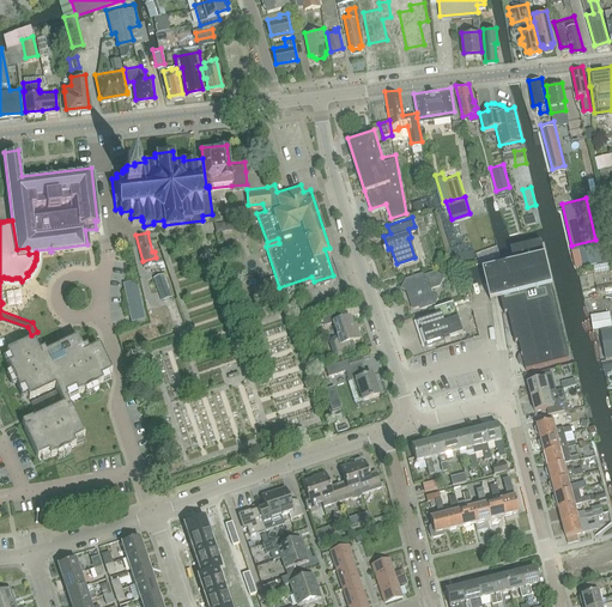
[(513,259),(483,266),(490,297),(500,295),(503,309),(504,309),(504,308),(507,308),(514,338),(515,338),(515,337),(517,337),(520,348),(519,350),(517,350),(516,351),(516,352),(516,353),(516,354),(516,356),(517,357),(517,358),(519,358),(520,359),(521,359),(522,359),(523,359),(525,365),(569,354),(540,236),(509,244),(513,259)]
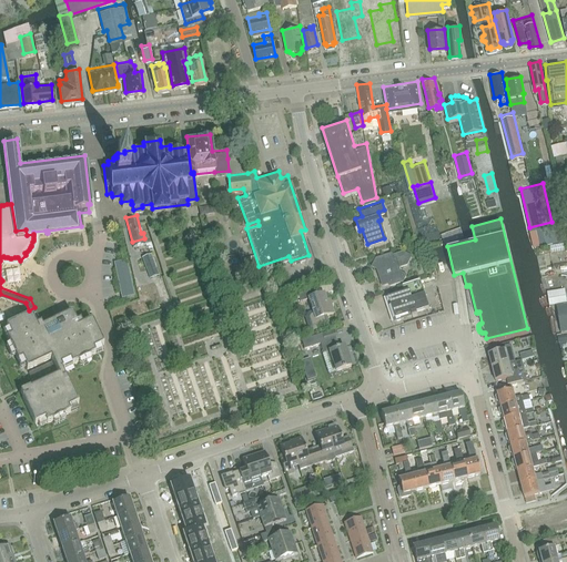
[(400,268),(397,264),(406,261),(411,253),(402,248),(392,252),(391,249),(375,255),(372,262),(378,266),(381,272),(378,273),(382,282),(388,279),(388,282),(402,277),(405,271),(400,268)]
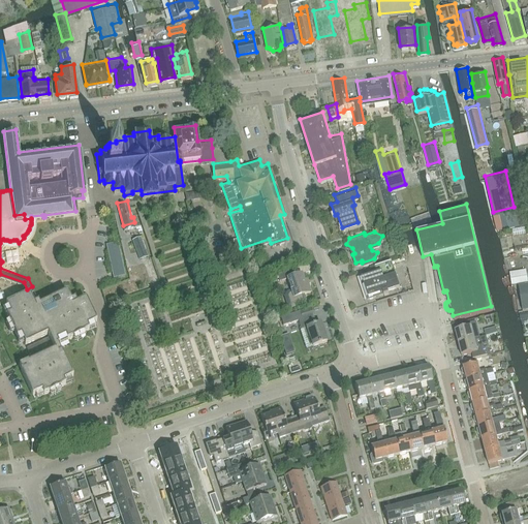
[(140,233),(131,236),(138,255),(147,252),(140,233)]
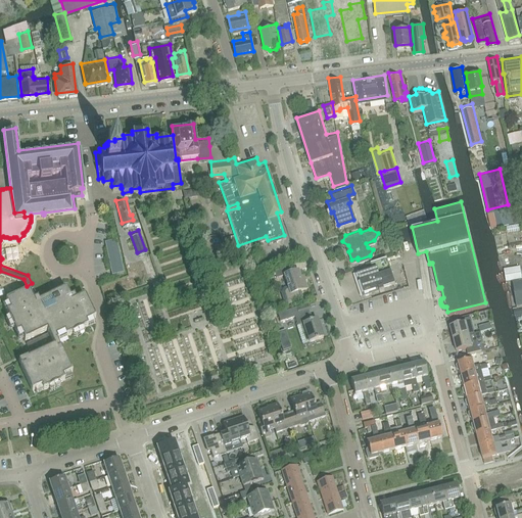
[(103,239),(111,272),(123,270),(115,236),(103,239)]
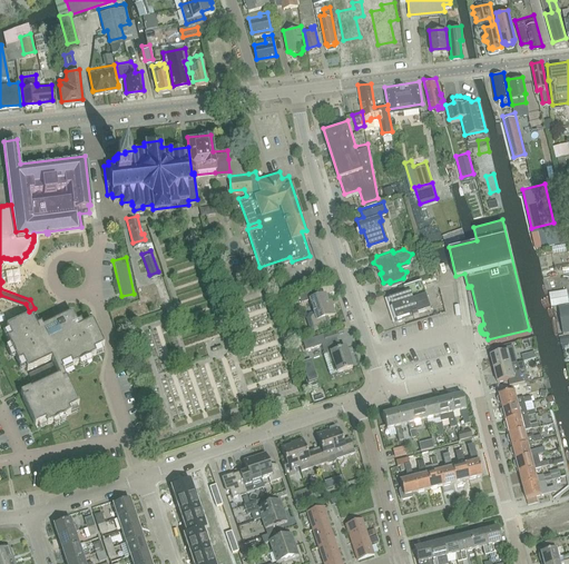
[(421,277),(402,283),(405,289),(389,295),(396,316),(411,312),(412,315),(418,313),(417,309),(430,305),(425,292),(421,277)]
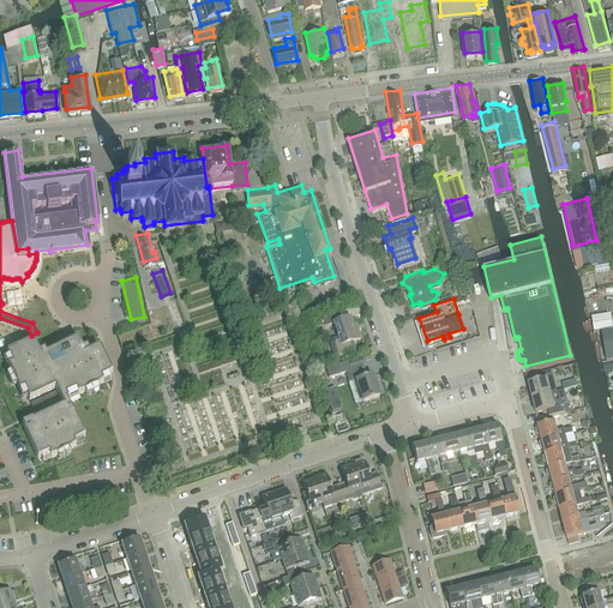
[(320,314),(323,321),(332,319),(337,331),(332,333),(329,338),(334,350),(337,351),(353,347),(354,343),(352,337),(360,335),(356,325),(353,326),(348,313),(340,315),(337,308),(320,314)]
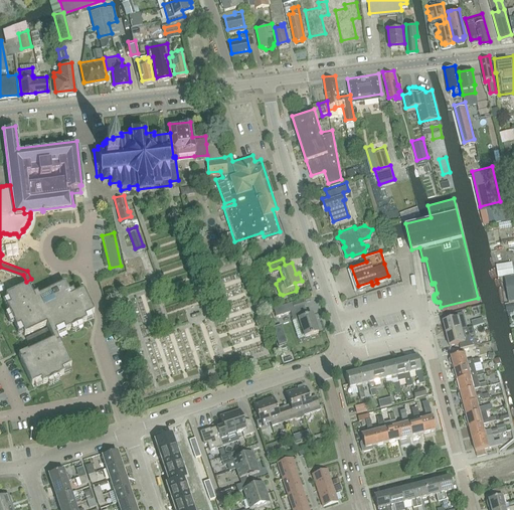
[(262,269),(269,267),(267,260),(259,263),(262,269)]
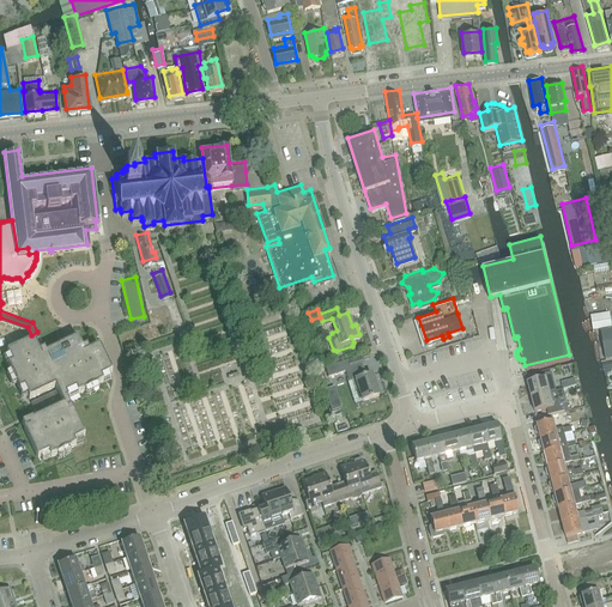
[(611,323),(601,326),(605,354),(611,352),(611,323)]
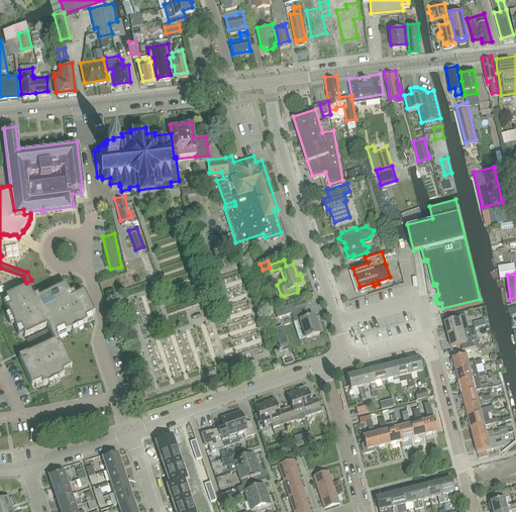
[(85,318),(84,314),(93,310),(83,288),(74,292),(72,288),(69,289),(65,281),(37,293),(31,280),(26,283),(4,293),(8,302),(5,304),(15,325),(18,323),(23,332),(44,322),(52,337),(26,349),(26,348),(17,353),(19,357),(18,357),(30,382),(39,378),(41,382),(63,372),(61,368),(70,364),(59,339),(58,339),(55,332),(85,318)]
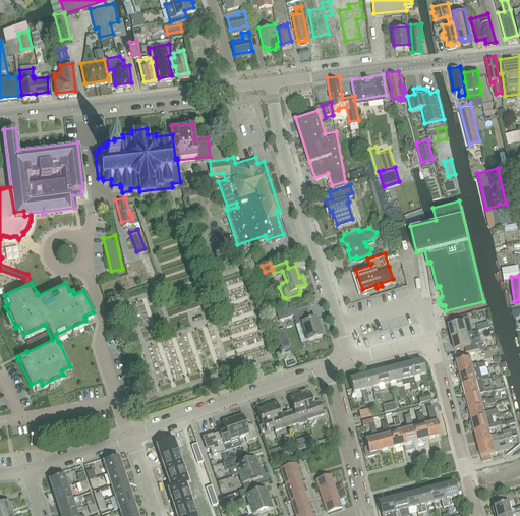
[(294,302),(276,308),(278,316),(293,311),(296,321),(301,319),(306,337),(321,333),(314,313),(309,316),(307,307),(308,306),(305,299),(294,302)]
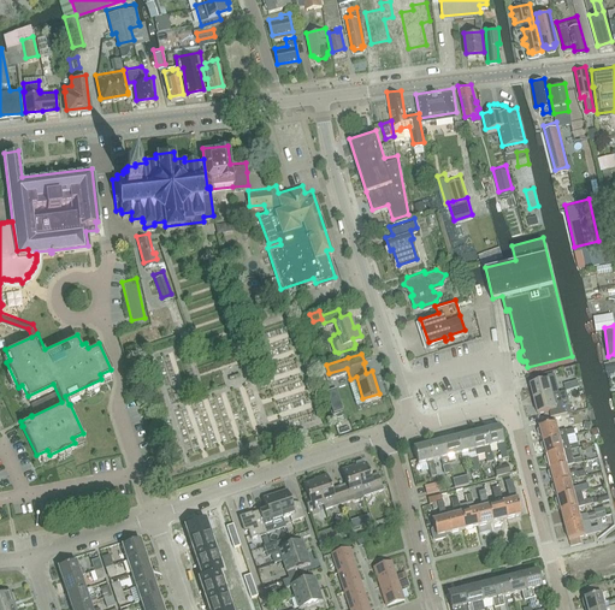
[(557,389),(553,369),(539,373),(540,378),(528,380),(532,395),(551,390),(557,389)]
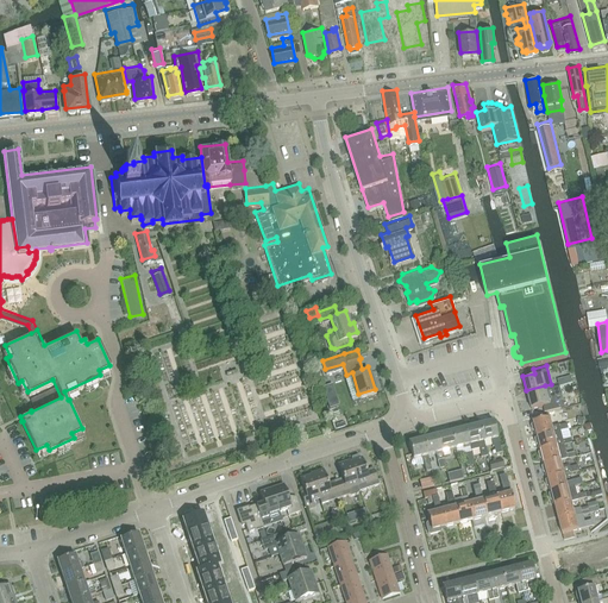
[(570,371),(556,375),(558,382),(571,378),(570,371)]
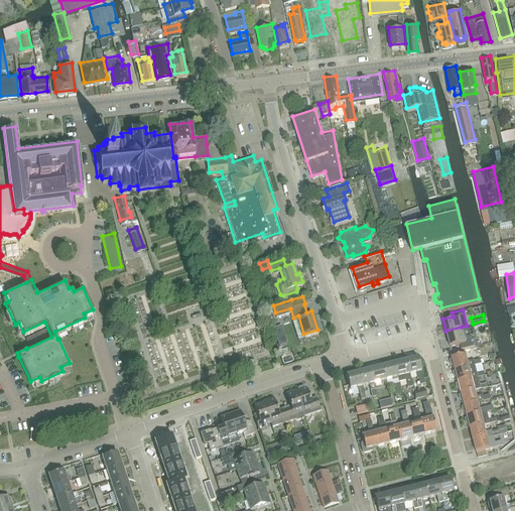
[(272,324),(275,333),(283,330),(280,322),(272,324)]
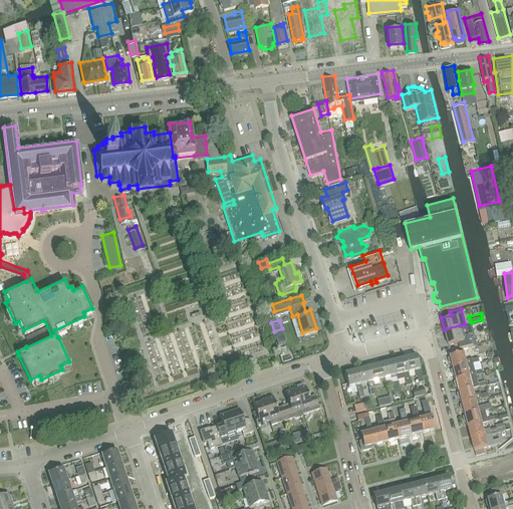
[(465,324),(460,325),(444,329),(448,341),(457,339),(459,344),(472,340),(471,334),(470,335),(468,330),(473,329),(471,322),(465,324)]
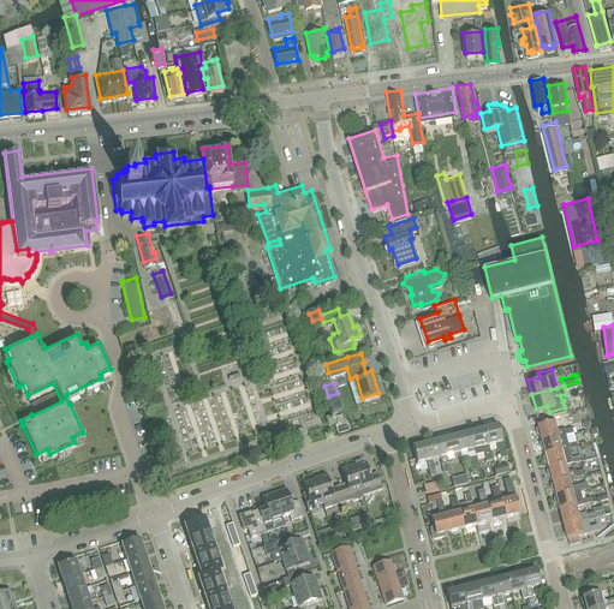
[(537,423),(536,424),(537,429),(538,430),(540,429),(542,436),(566,430),(573,428),(572,422),(564,424),(564,423),(558,425),(555,417),(538,421),(538,422),(537,423)]
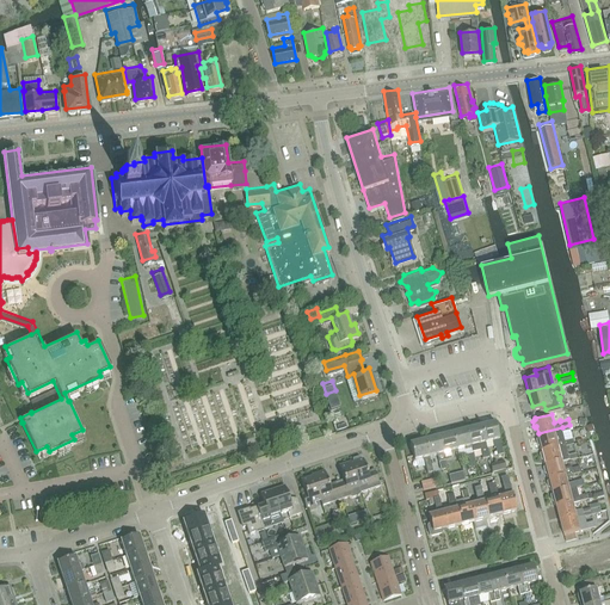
[(494,418),(480,421),(485,438),(491,437),(493,443),(494,443),(497,450),(503,449),(494,418)]
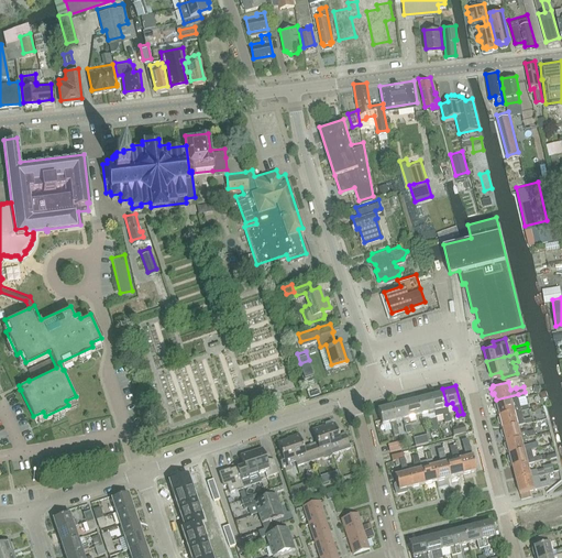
[(442,389),(429,392),(433,407),(432,407),(434,413),(441,411),(443,419),(450,418),(447,404),(442,389)]
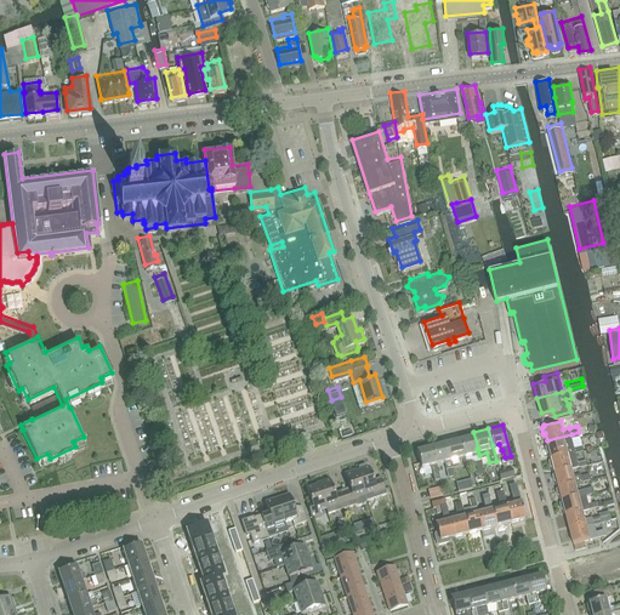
[(473,432),(459,436),(464,453),(477,449),(478,449),(473,432)]
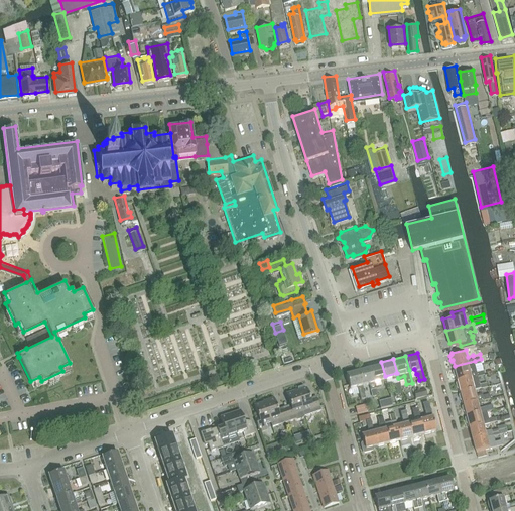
[(370,361),(369,363),(370,365),(369,365),(373,379),(374,379),(385,376),(381,362),(377,363),(377,361),(375,360),(370,361)]
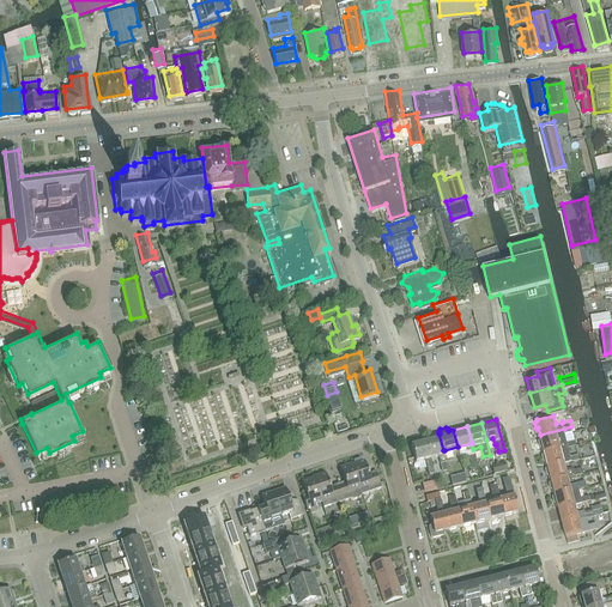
[(539,435),(538,437),(539,441),(540,442),(541,442),(544,449),(568,443),(575,441),(574,435),(565,437),(564,429),(540,435),(539,435)]
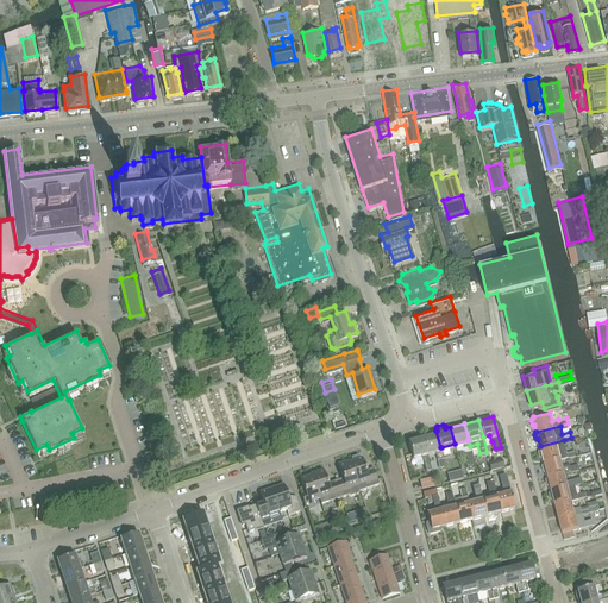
[(436,431),(421,434),(426,450),(434,448),(438,463),(445,462),(442,447),(440,447),(436,431)]
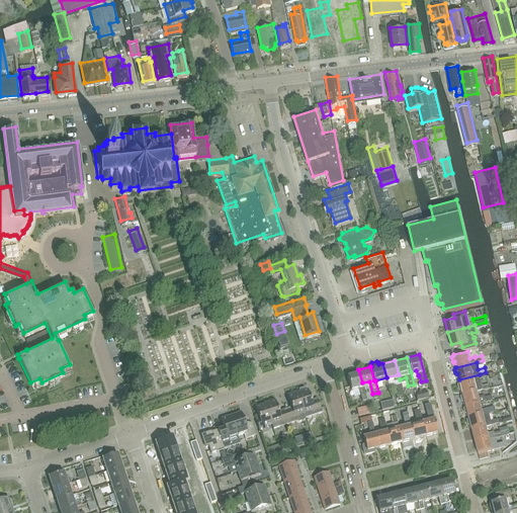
[(358,369),(347,372),(350,386),(362,382),(358,369)]
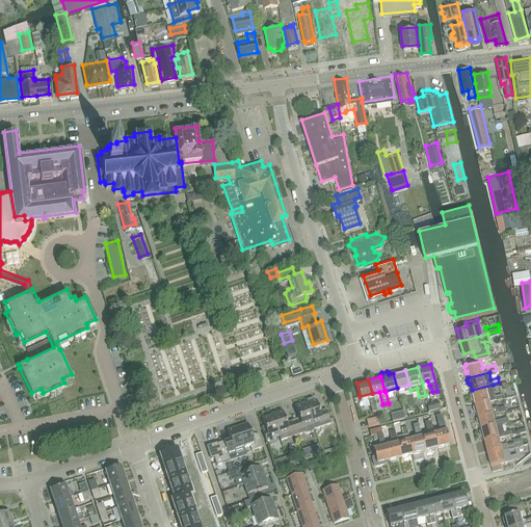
[(471,390),(470,391),(471,395),(472,396),(473,396),(475,401),(489,398),(502,394),(501,390),(495,392),(493,385),(472,390),(471,390)]
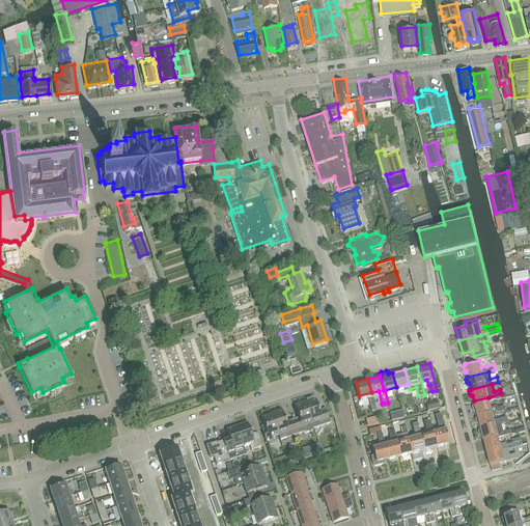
[(305,398),(304,398),(311,419),(313,423),(318,422),(330,418),(325,404),(317,406),(314,395),(313,395),(311,393),(306,395),(306,398),(305,398)]
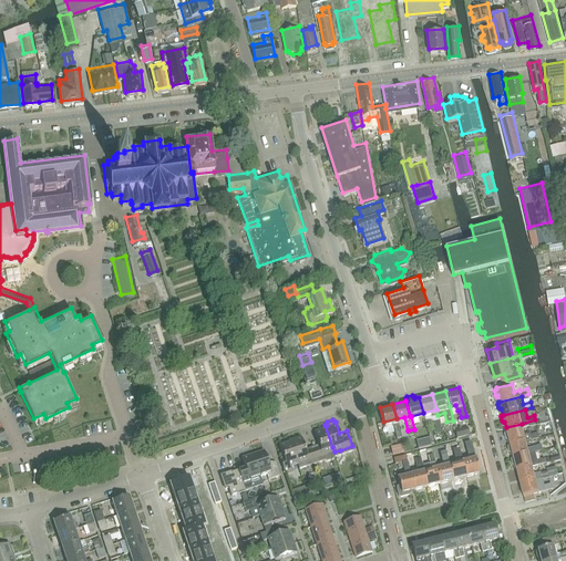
[(466,423),(454,426),(456,434),(469,430),(466,423)]
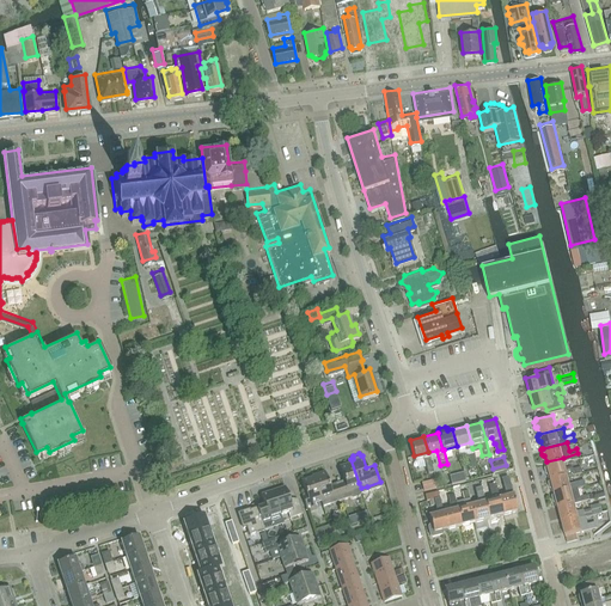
[(343,478),(336,481),(342,495),(348,493),(352,494),(359,491),(360,489),(361,489),(361,488),(359,483),(350,459),(352,459),(350,458),(338,461),(343,478)]
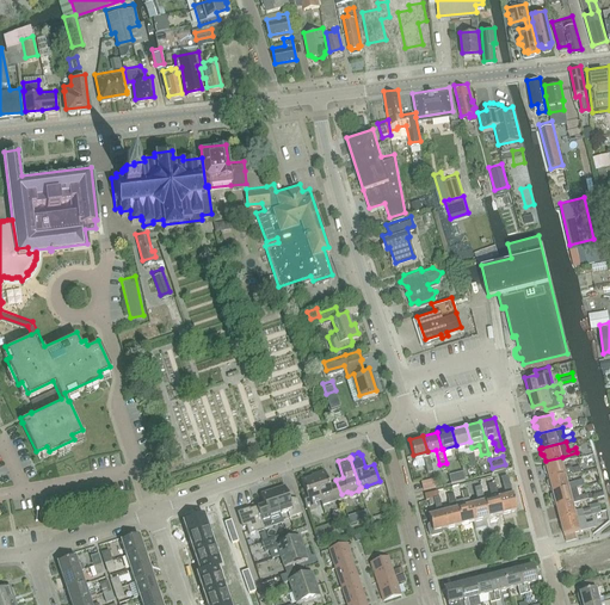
[(544,462),(543,463),(544,468),(546,469),(547,468),(549,475),(566,470),(580,467),(579,462),(572,463),(571,462),(565,463),(562,457),(546,461),(544,462)]
